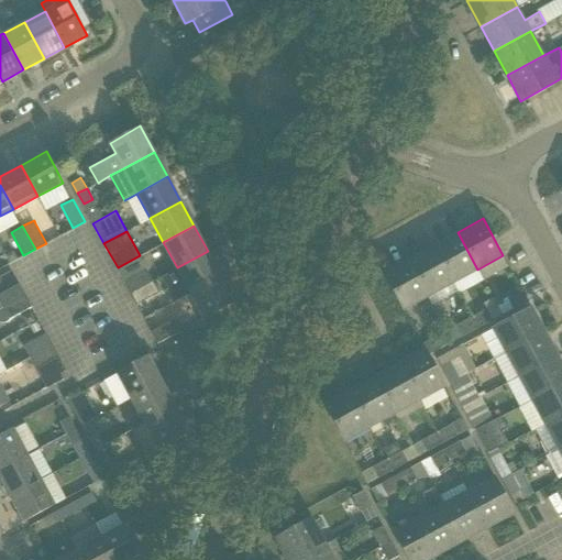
[(433,245),(453,283),(477,270),(458,232),(433,245)]
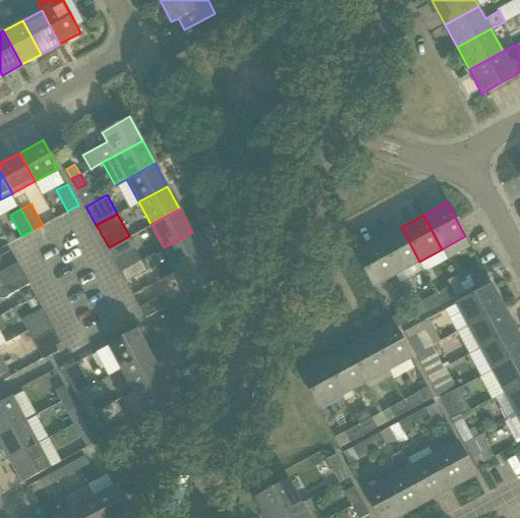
[(378,240),(396,274),(419,262),(401,227),(378,240)]
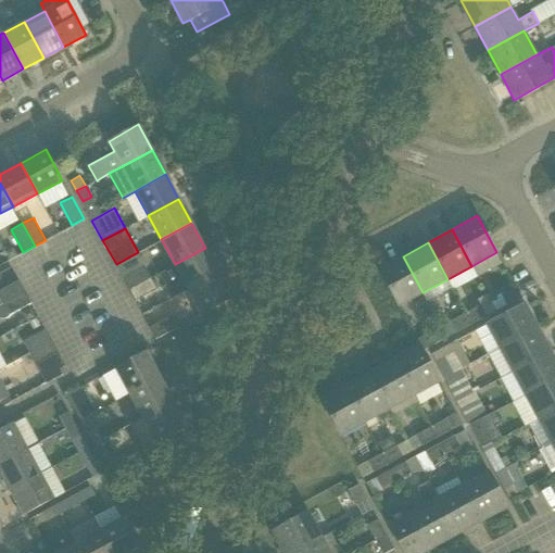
[(175,264),(188,289),(218,272),(205,248),(175,264)]
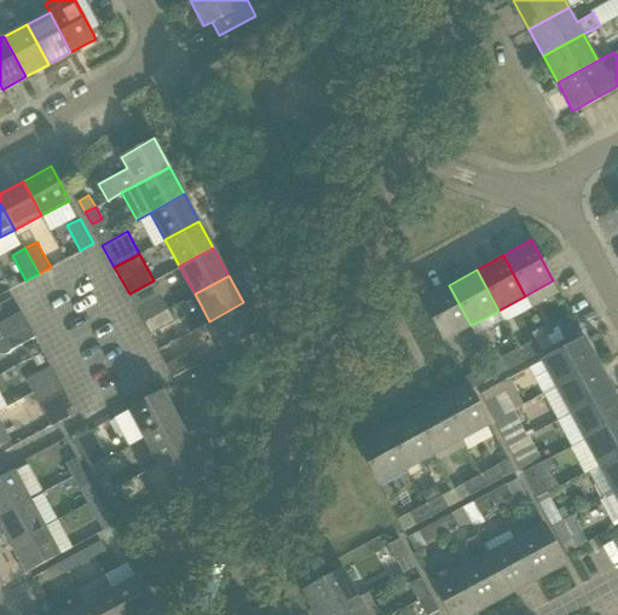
[(421,300),(443,340),(471,325),(449,285),(421,300)]
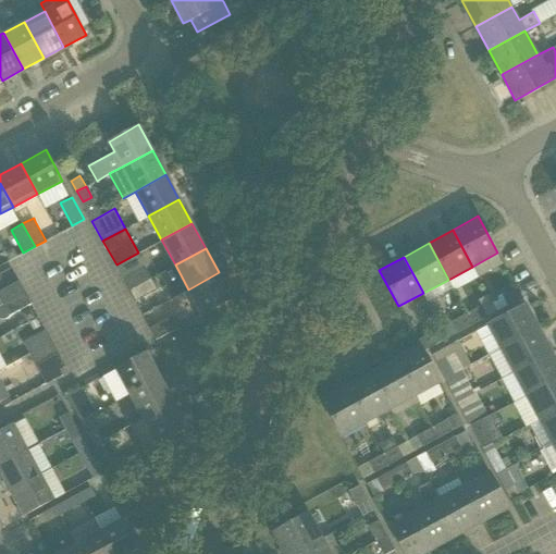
[(146,266),(123,278),(130,288),(151,278),(146,266)]
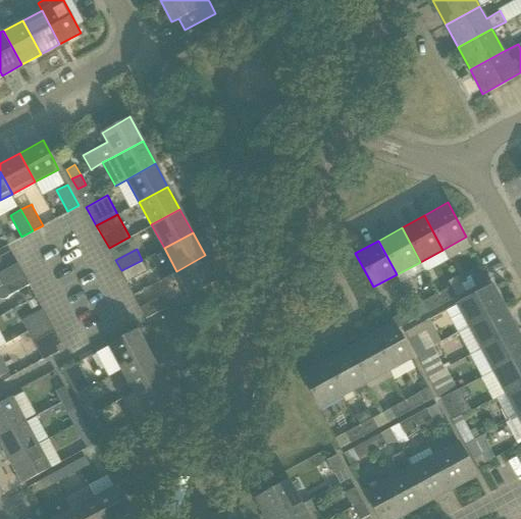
[(176,271),(189,294),(217,278),(205,255),(176,271)]
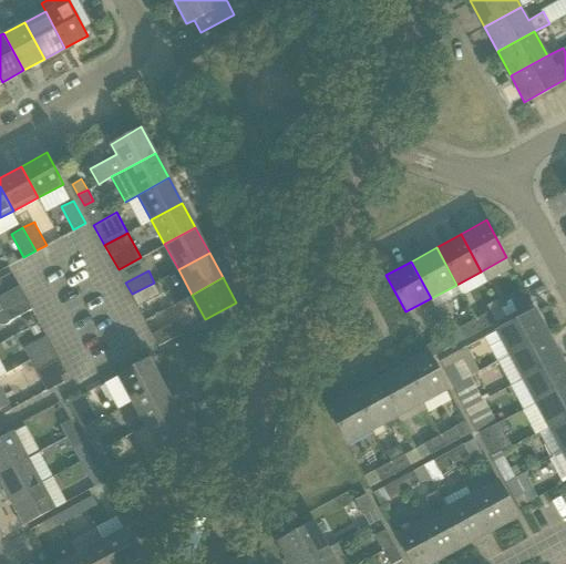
[(132,294),(139,306),(161,294),(154,283),(132,294)]
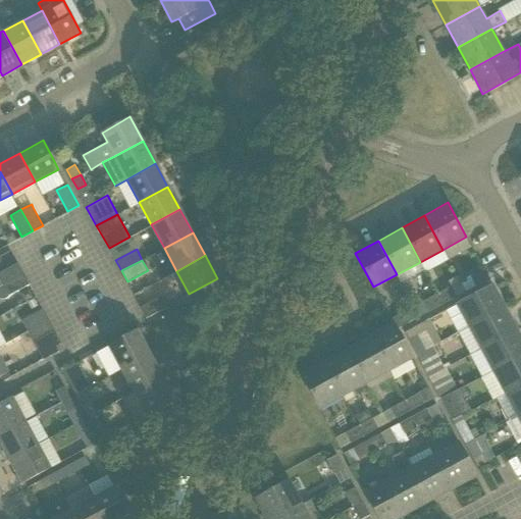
[(0,278),(3,283),(3,284),(24,272),(18,262),(0,271),(0,278)]
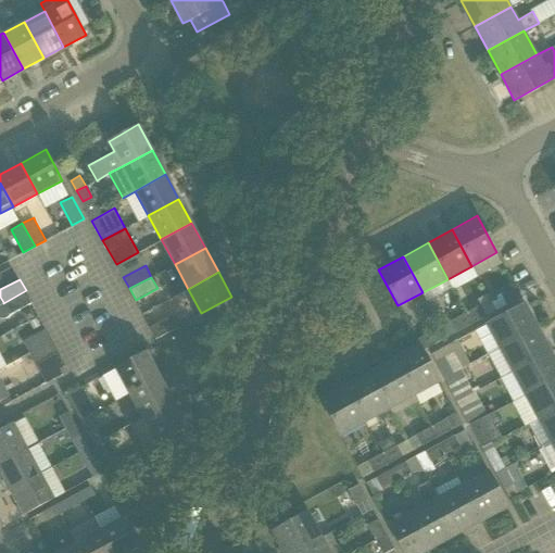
[(501,293),(506,303),(521,296),(515,285),(501,293)]
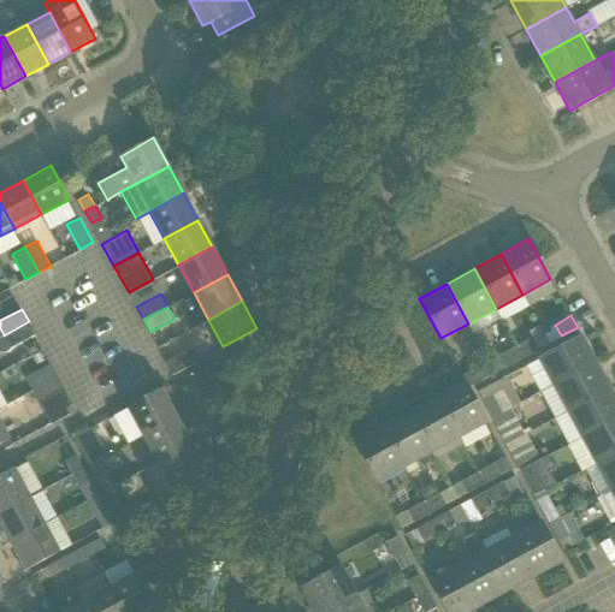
[(29,321),(4,336),(11,348),(35,333),(29,321)]
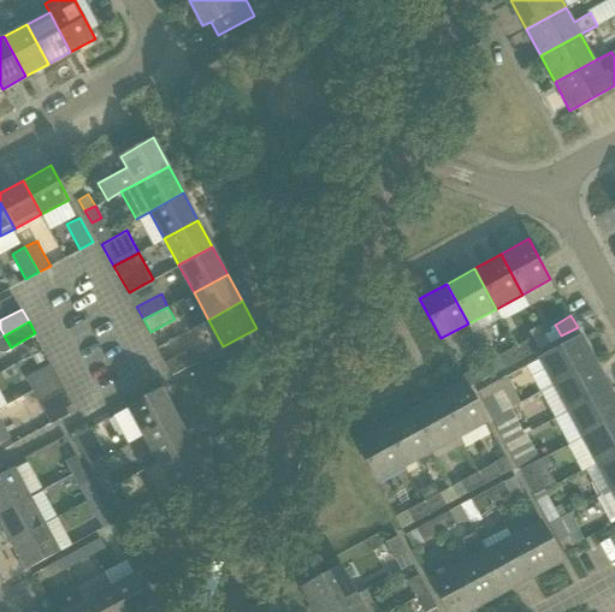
[(596,361),(580,334),(538,357),(539,358),(527,366),(540,391),(554,384),(554,385),(596,361)]
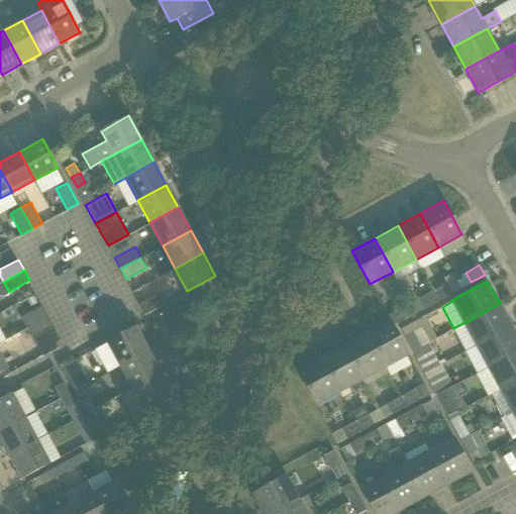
[(433,290),(438,300),(452,293),(447,283),(433,290)]
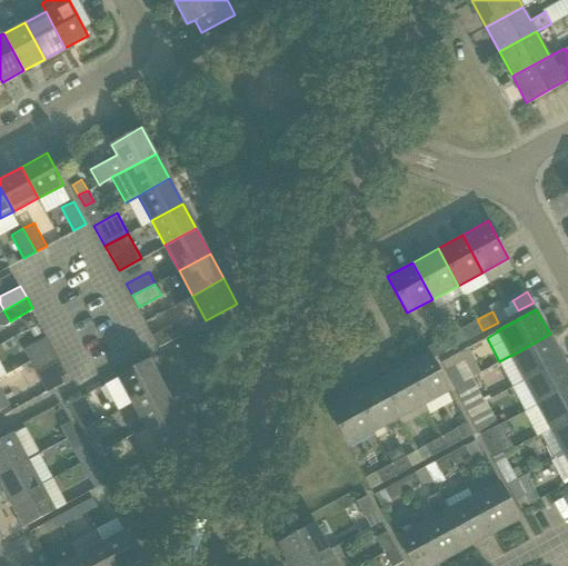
[(31,315),(22,319),(27,327),(36,323),(31,315)]
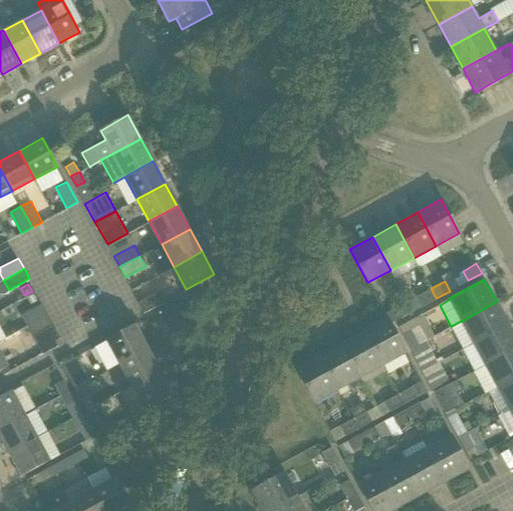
[(431,288),(417,295),(423,306),(436,298),(431,288)]
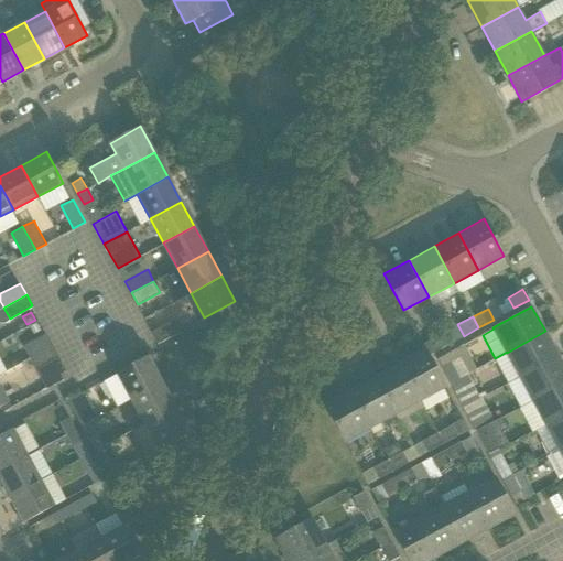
[(151,332),(157,343),(180,331),(174,320),(151,332)]
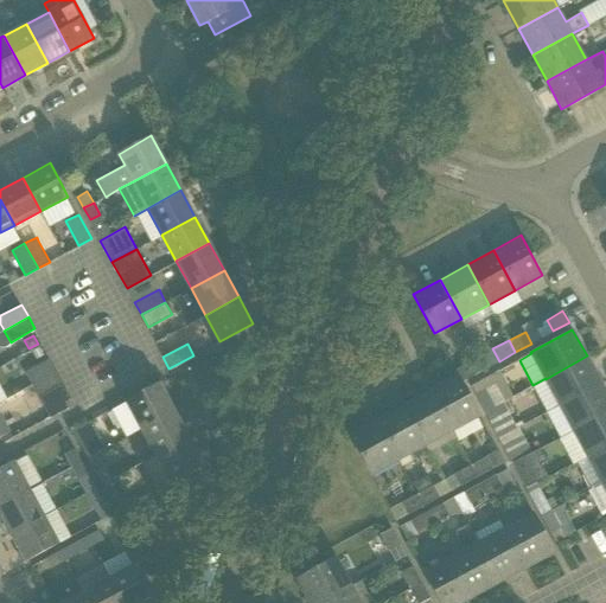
[(39,345),(32,350),(37,358),(44,354),(39,345)]
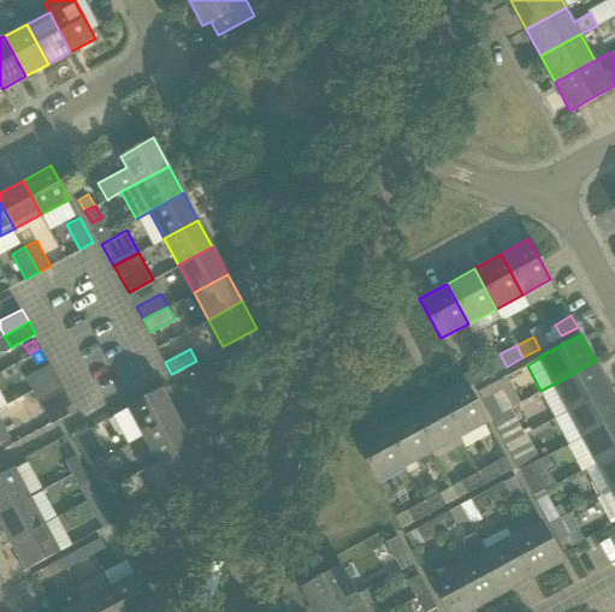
[(554,384),(540,391),(555,417),(610,387),(596,361),(554,385),(554,384)]
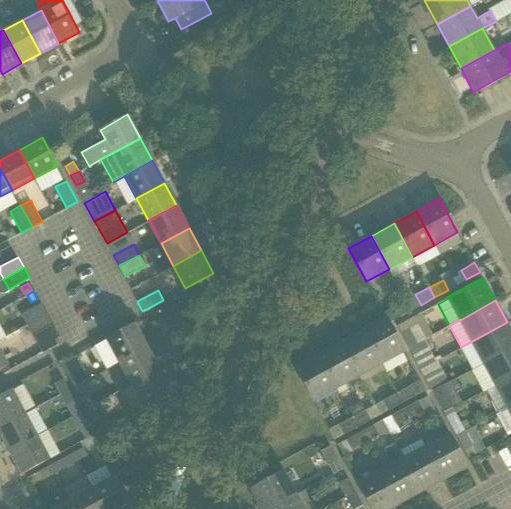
[(21,313),(27,324),(48,312),(42,302),(21,313)]
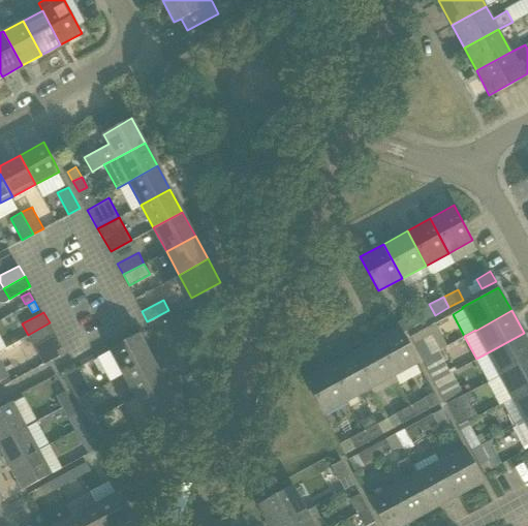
[(397,322),(402,333),(416,326),(410,315),(397,322)]
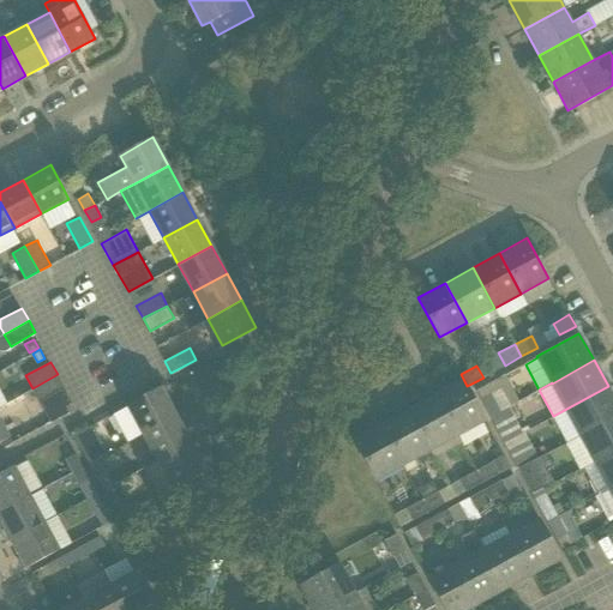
[(478,390),(491,416),(510,405),(520,400),(506,373),(478,390)]
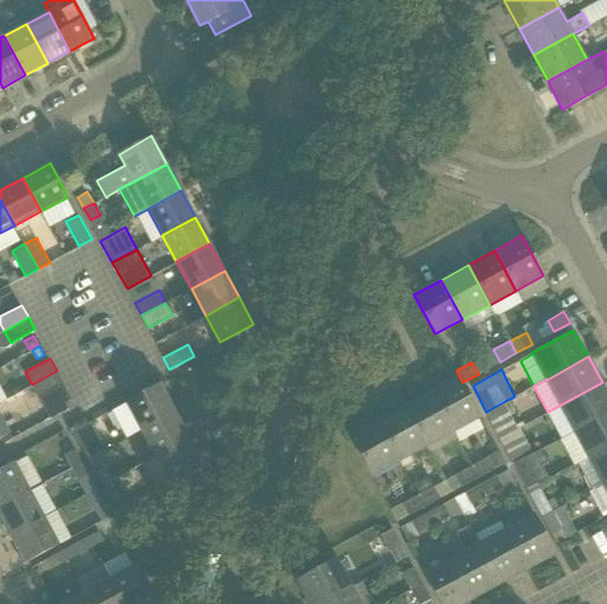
[(32,385),(39,396),(64,382),(57,370),(32,385)]
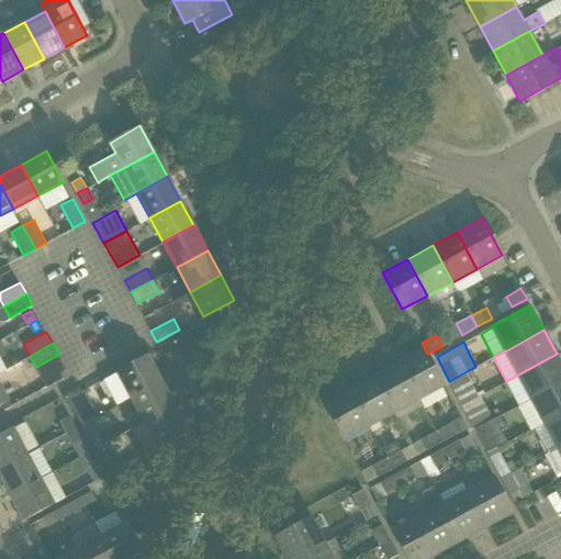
[(418,399),(422,405),(423,404),(419,399),(444,386),(435,369),(424,348),(399,362),(418,399)]
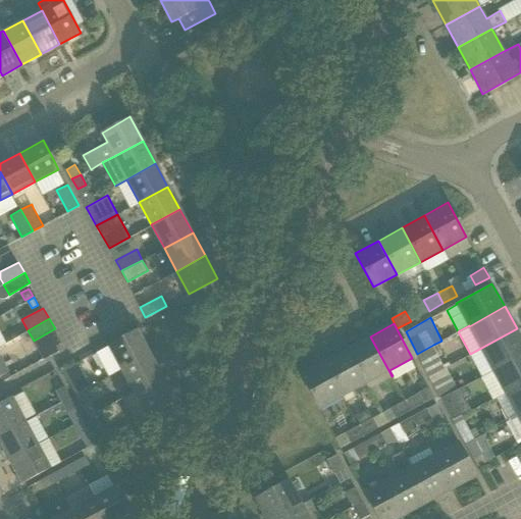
[(520,336),(517,328),(470,354),(481,375),(492,370),(520,355),(520,336)]
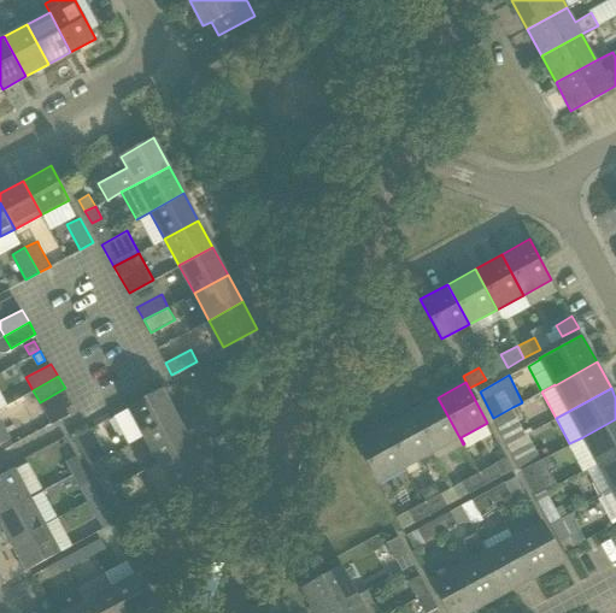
[(128,407),(144,435),(177,417),(162,389),(128,407)]
